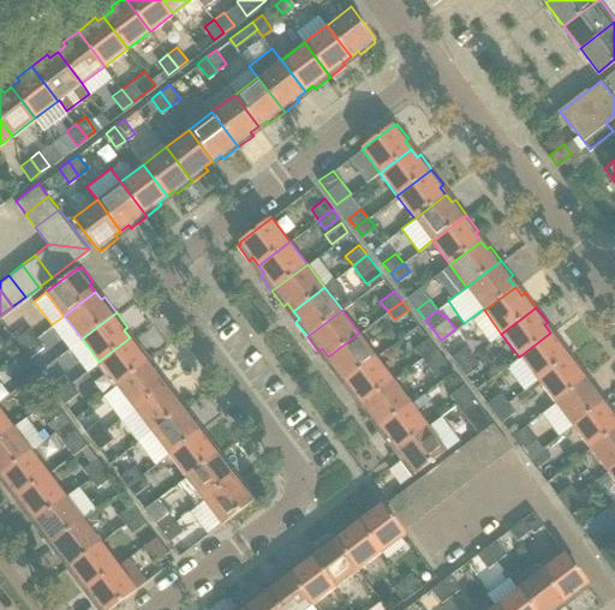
[(64,316),(52,324),(70,347),(82,339),(64,316)]
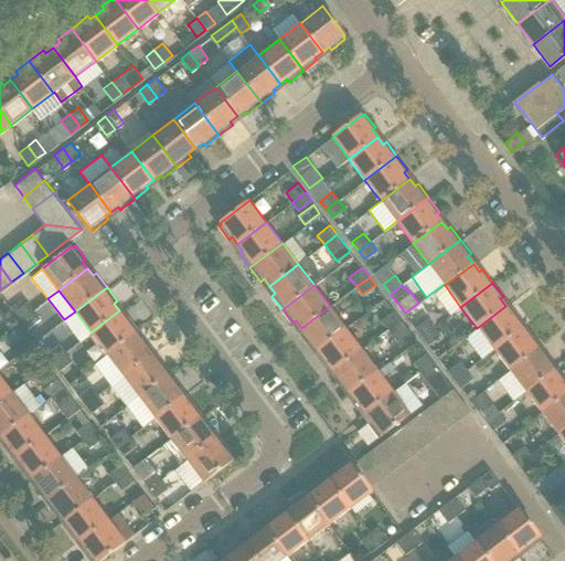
[(14,310),(21,319),(33,309),(27,300),(14,310)]
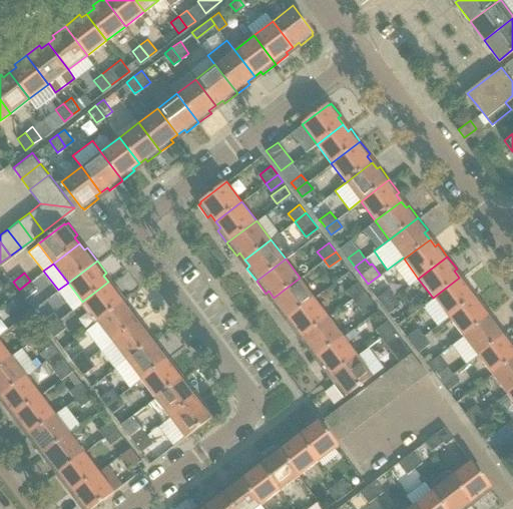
[(276,307),(286,320),(315,298),(300,278),(274,298),(279,305),(276,307)]
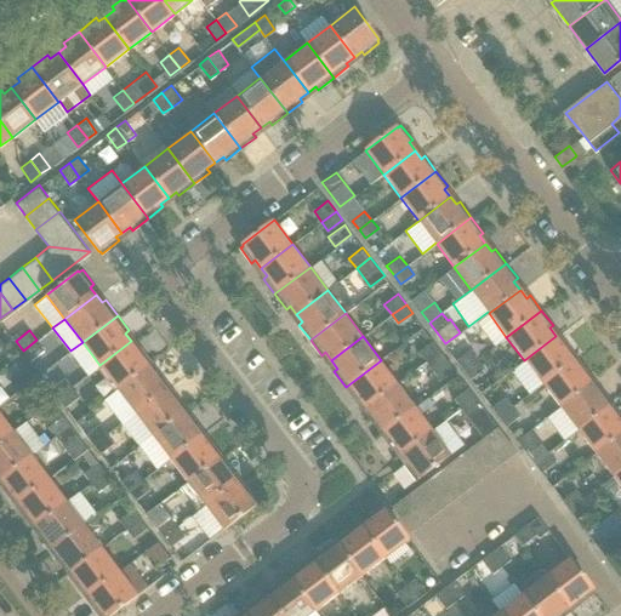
[(524,360),(511,370),(529,393),(541,383),(576,357),(565,342),(562,344),(556,336),(524,360)]
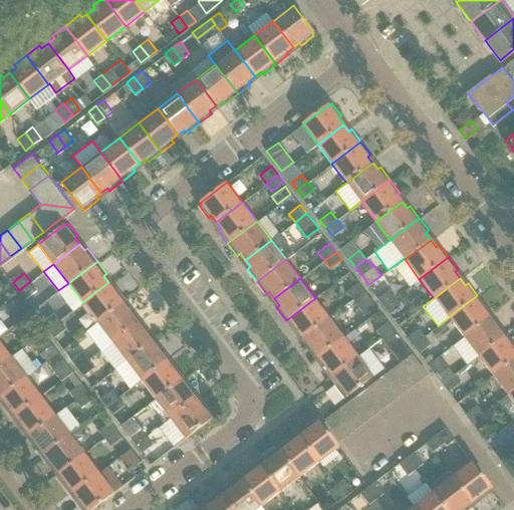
[(30,281),(19,290),(24,297),(36,289),(30,281)]
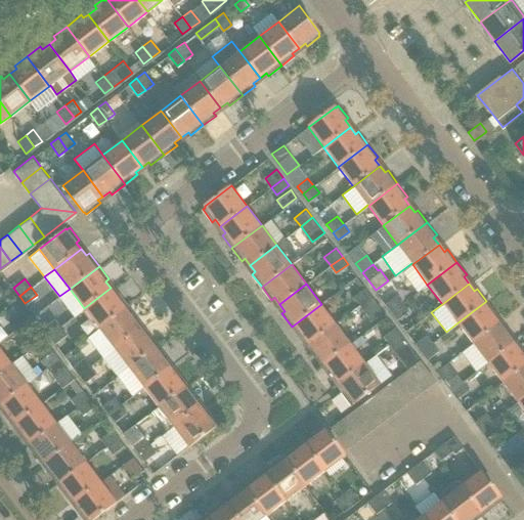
[(353,296),(359,305),(372,296),(365,287),(353,296)]
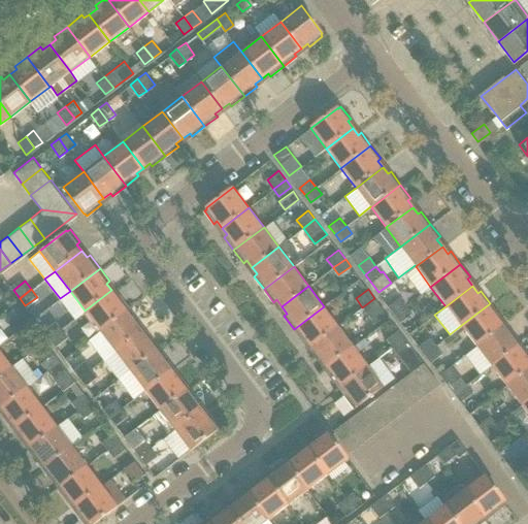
[(99,330),(100,330),(129,307),(120,295),(117,297),(111,290),(85,310),(99,330)]
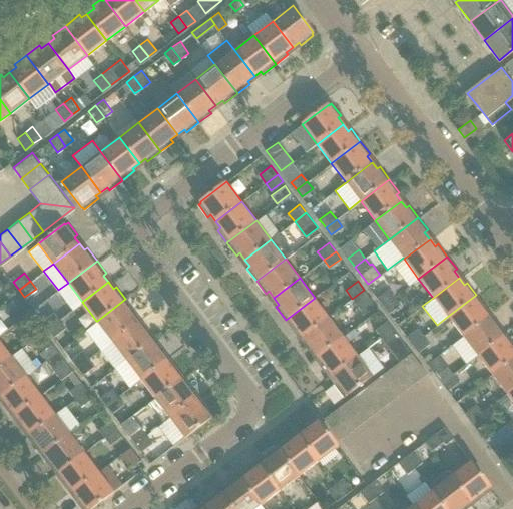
[(68,283),(58,290),(72,310),(82,302),(68,283)]
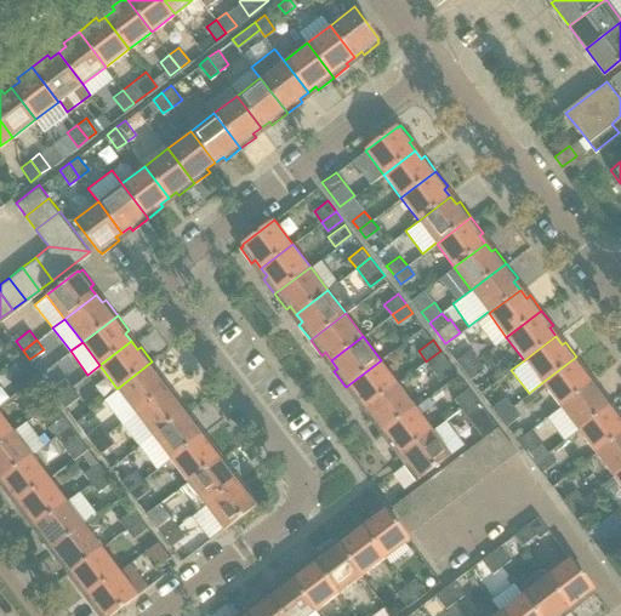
[(469,348),(456,359),(465,369),(477,359),(469,348)]
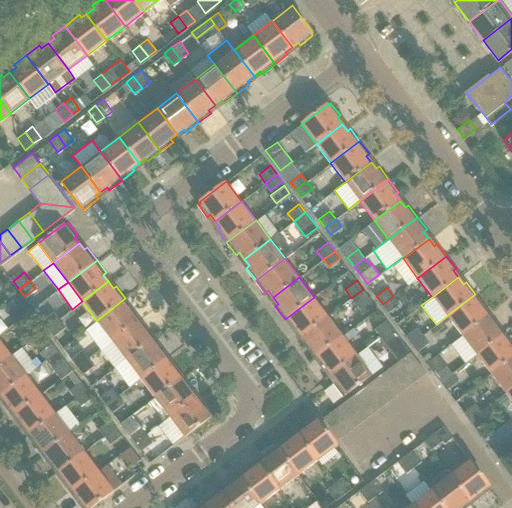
[(363,289),(351,298),(362,313),(374,304),(363,289)]
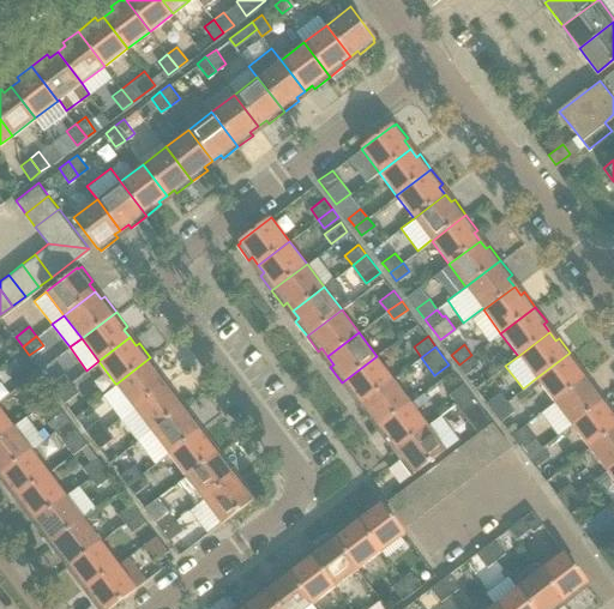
[(535,379),(553,402),(584,378),(578,371),(582,368),(570,353),(535,379)]
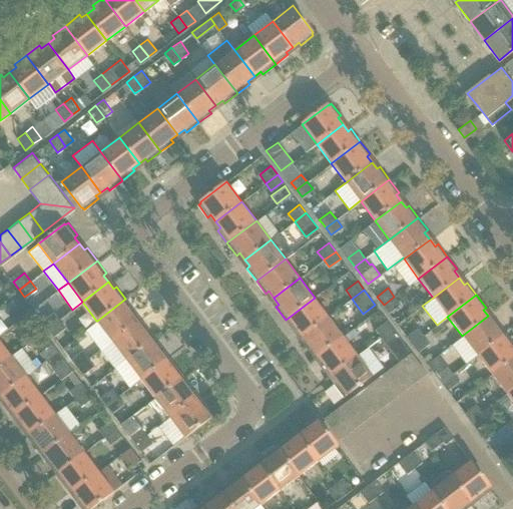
[(394,297),(384,305),(389,312),(389,311),(400,304),(394,297)]
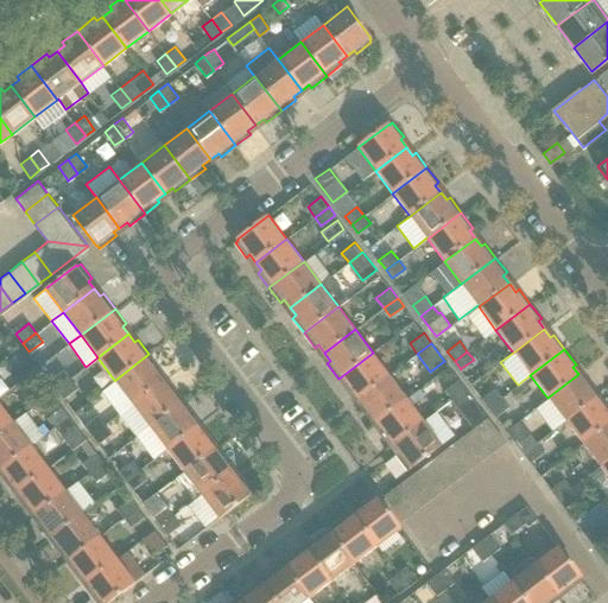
[(353,391),(359,398),(390,375),(373,353),(339,379),(349,393),(353,391)]
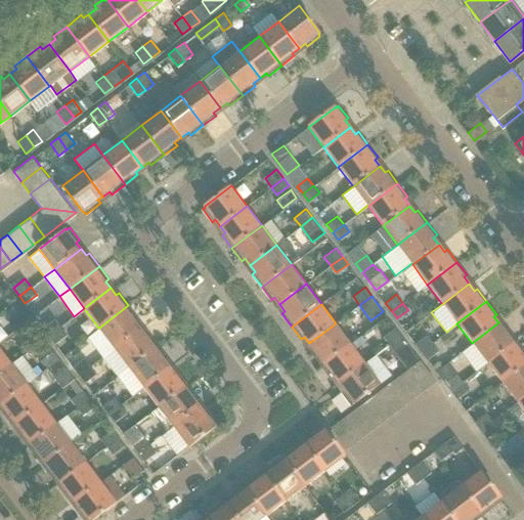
[(98,328),(87,336),(102,356),(140,328),(135,320),(138,318),(128,305),(99,328),(98,328)]
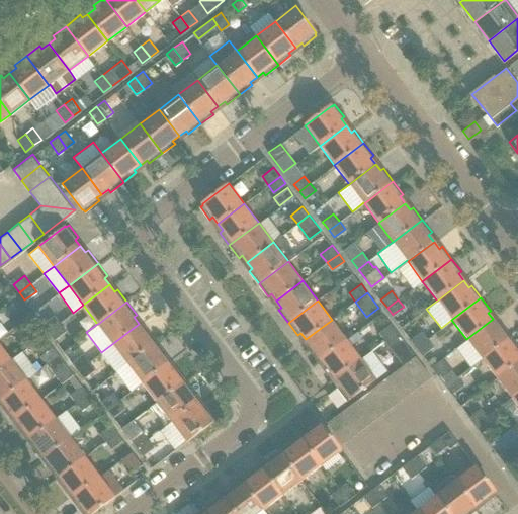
[(11,317),(17,324),(29,316),(22,307),(11,317)]
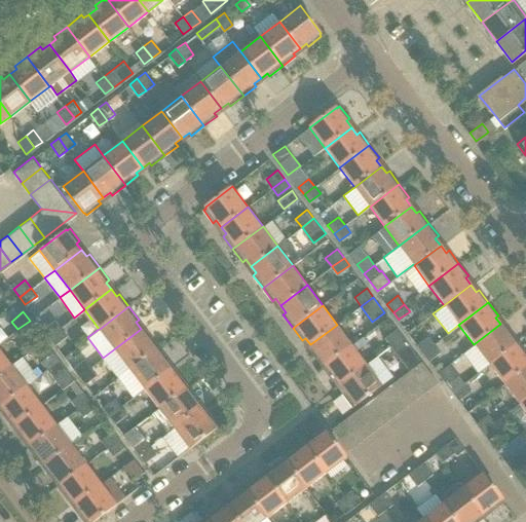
[(55,319),(43,328),(49,336),(61,328),(62,327),(55,320),(55,319)]
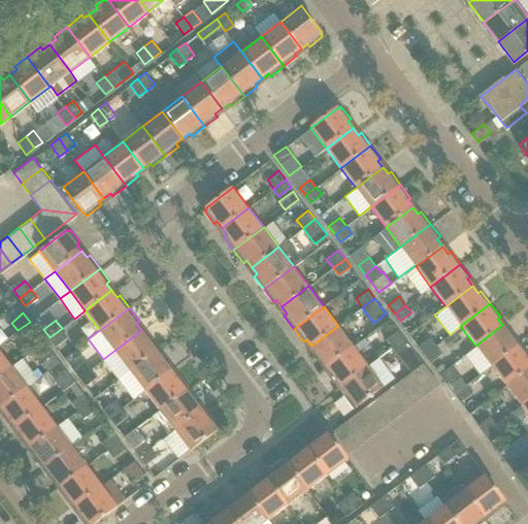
[(30,322),(18,330),(24,338),(35,329),(30,322)]
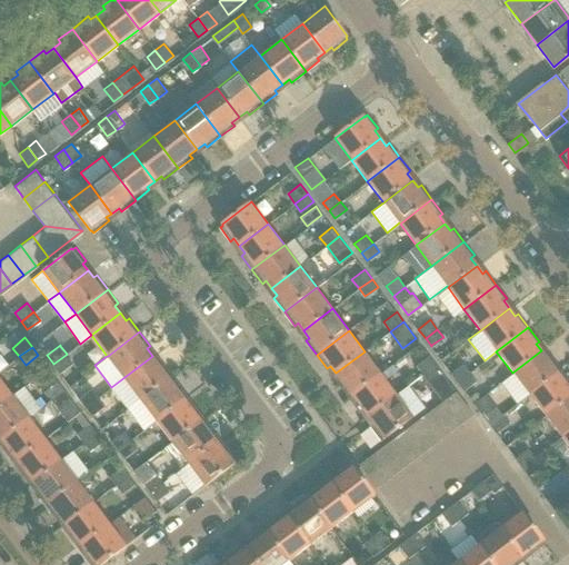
[(512,373),(500,382),(517,403),(528,394),(560,369),(550,356),(547,358),(541,350),(512,373)]
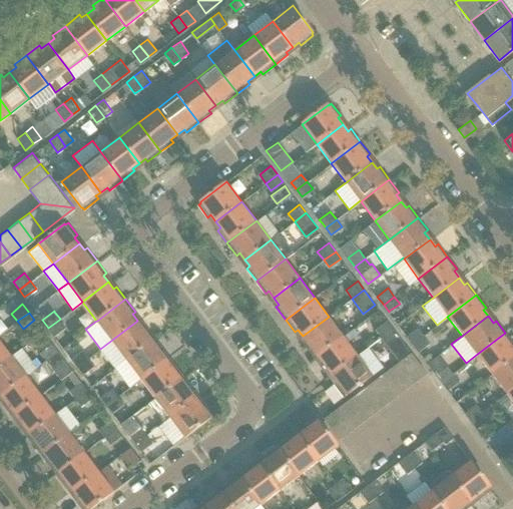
[(305,345),(315,358),(344,336),(329,317),(303,336),(308,343),(305,345)]
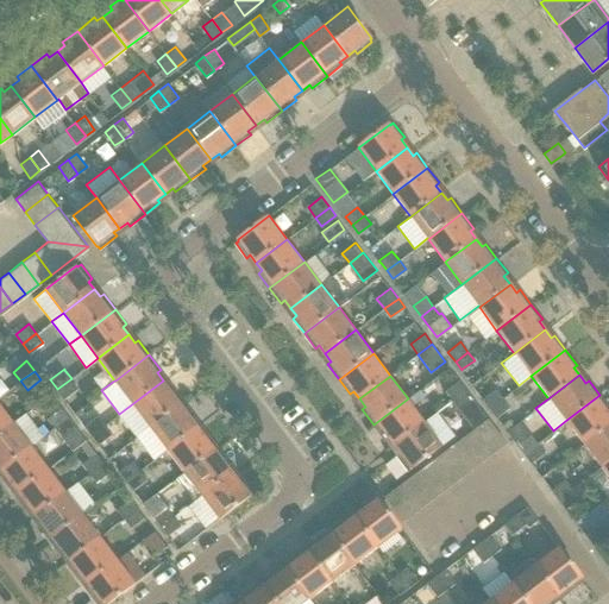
[(70,379),(57,389),(63,398),(77,388),(71,378),(70,379)]
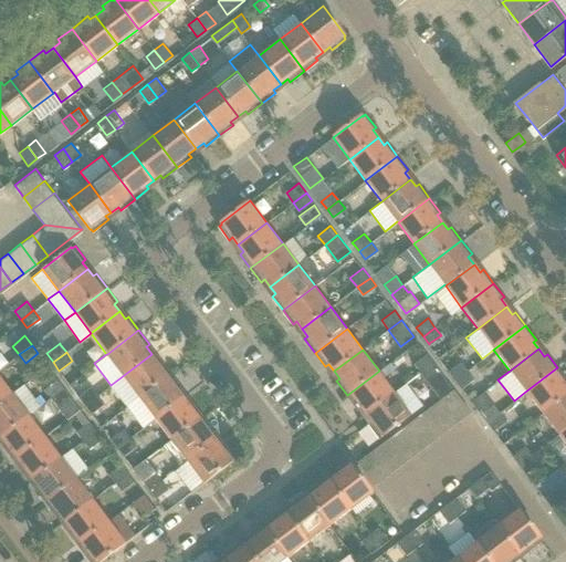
[(413,362),(421,372),(433,363),(426,353),(413,362)]
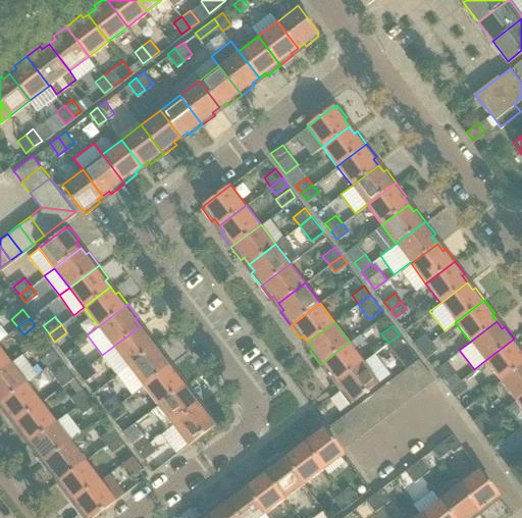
[(140,326),(102,355),(116,373),(127,364),(128,366),(158,343),(148,330),(145,333),(140,326)]
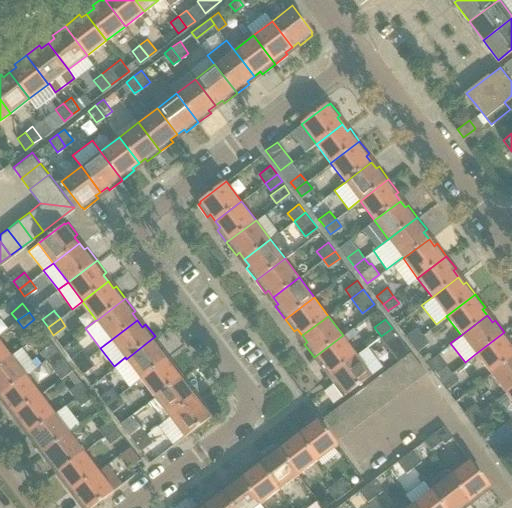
[(406,335),(412,342),(423,334),(417,326),(406,335)]
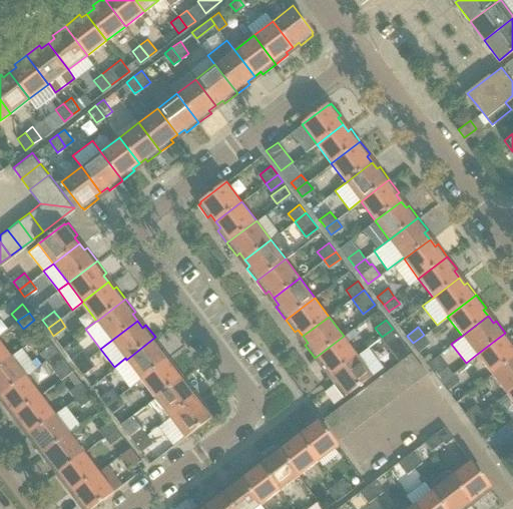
[(393,329),(382,337),(399,359),(409,351),(393,329)]
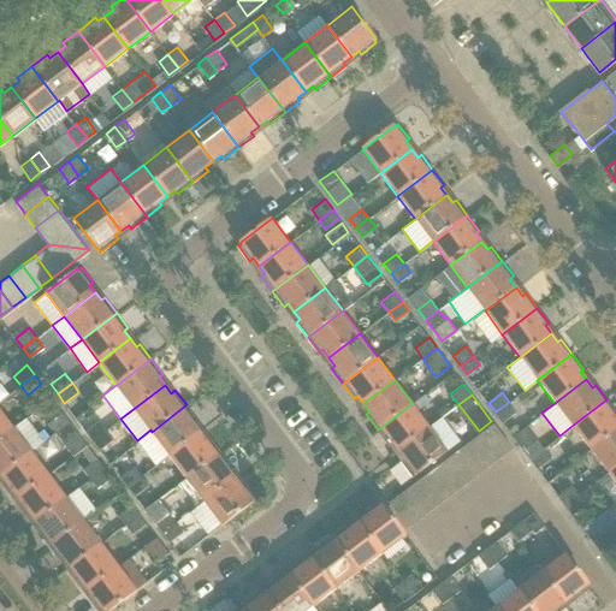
[(572,426),(590,449),(615,428),(615,419),(615,417),(615,416),(615,411),(606,399),(572,426)]
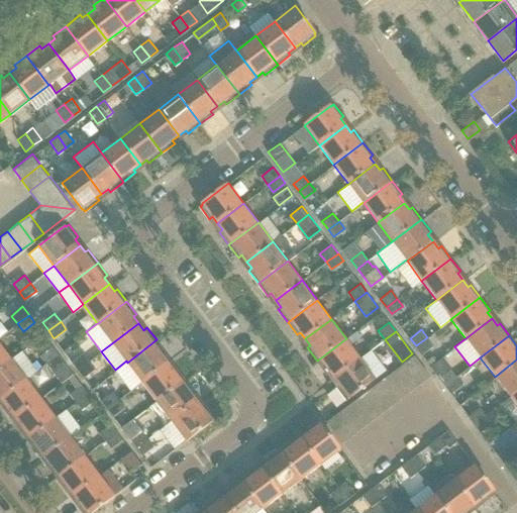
[(427,337),(416,345),(422,353),(433,344),(427,337)]
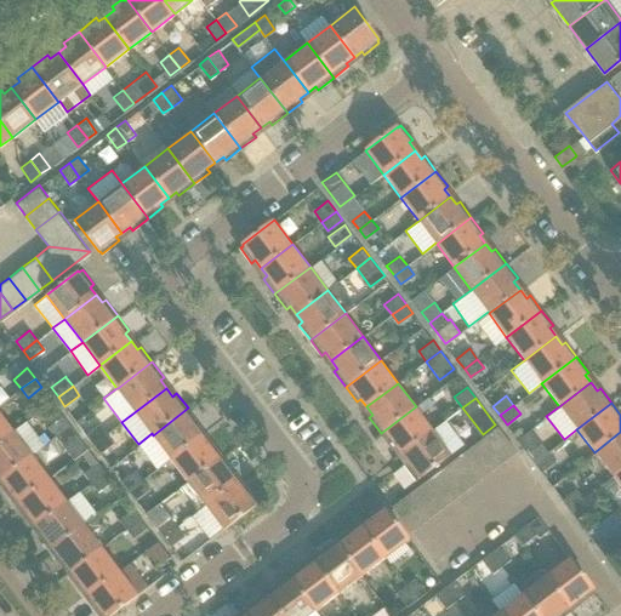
[(397,445),(402,454),(433,429),(416,406),(381,433),(393,448),(397,445)]
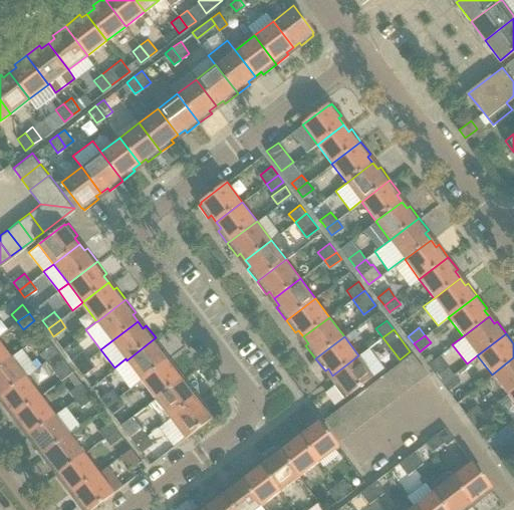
[(126,360),(141,379),(167,359),(162,352),(165,350),(156,337),(126,360)]
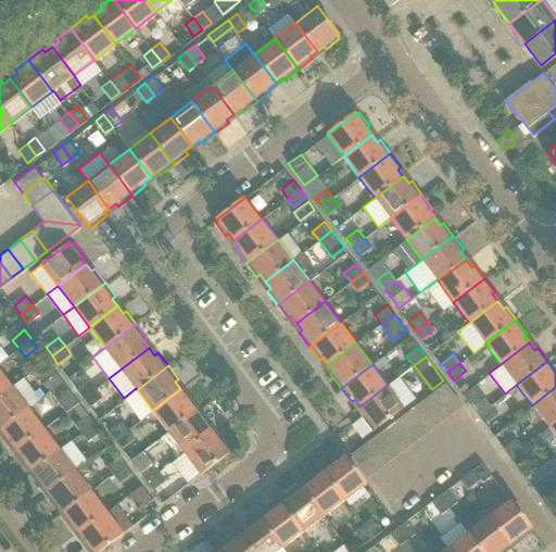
[(0,394),(12,386),(0,368),(0,394)]
